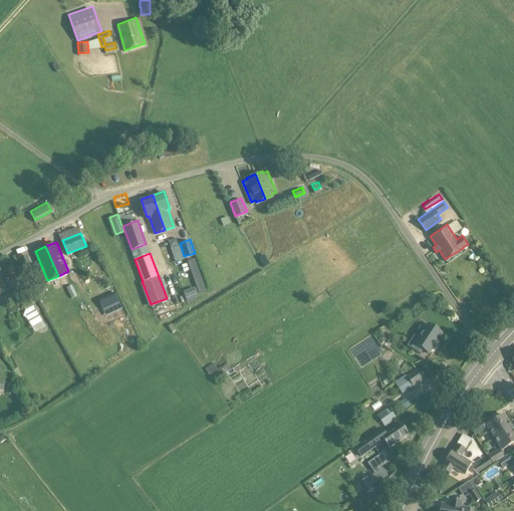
[(27,254),(19,257),(24,270),(33,267),(27,254)]
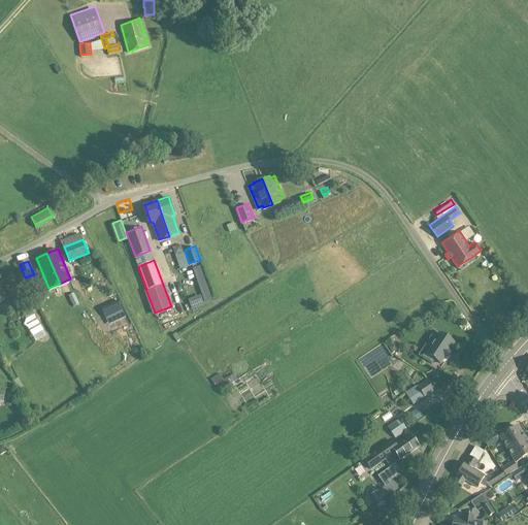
[(6,277),(2,281),(0,276),(0,300),(9,295),(9,294),(13,292),(20,301),(27,297),(19,284),(20,283),(14,272),(6,277)]
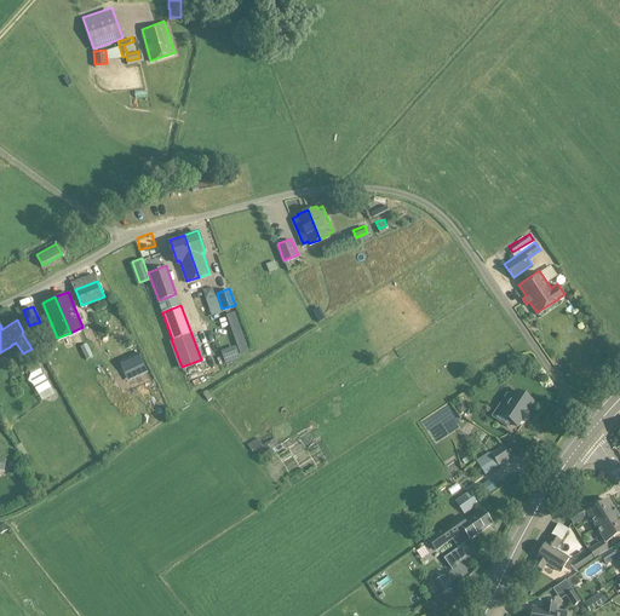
[(225,362),(240,356),(235,344),(220,349),(225,362)]
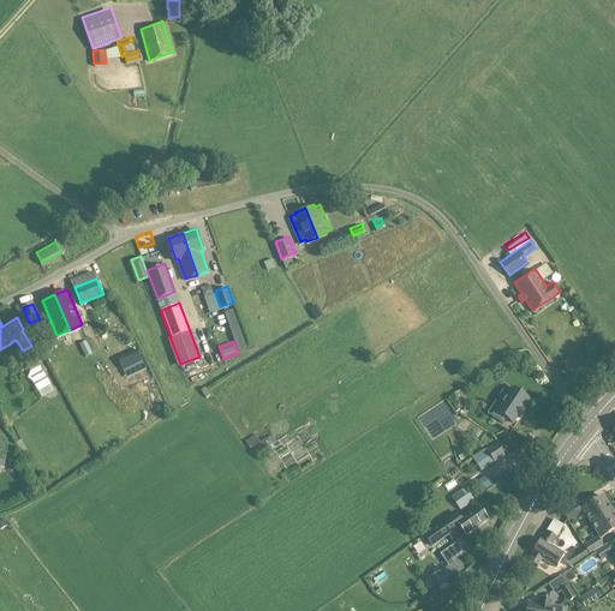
[(207,342),(201,345),(207,358),(212,354),(207,342)]
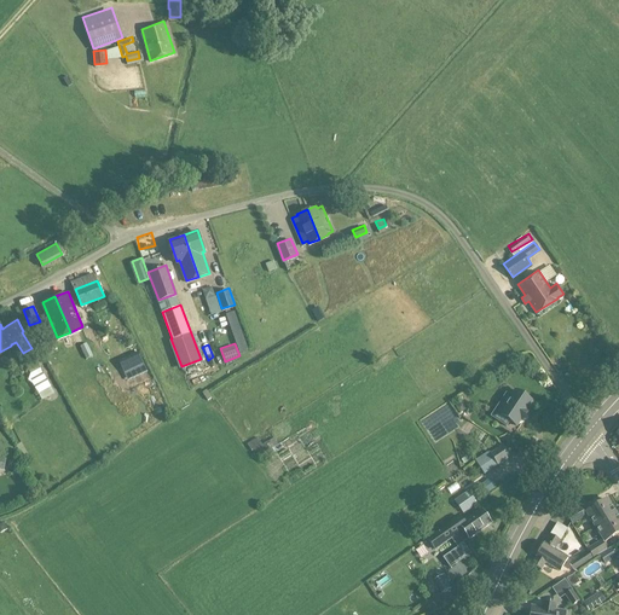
[(128,378),(148,369),(138,349),(119,359),(128,378)]
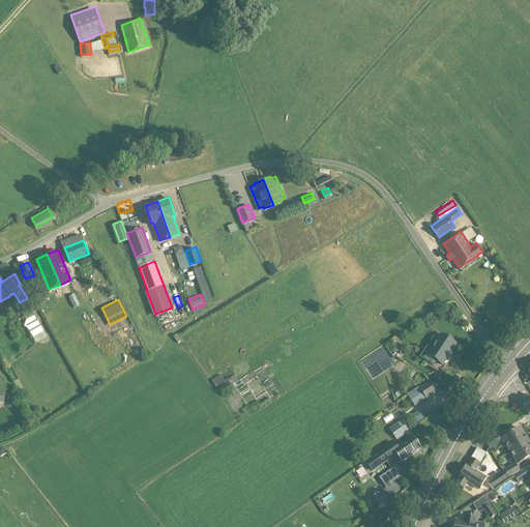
[(22,316),(29,332),(41,328),(34,311),(22,316)]
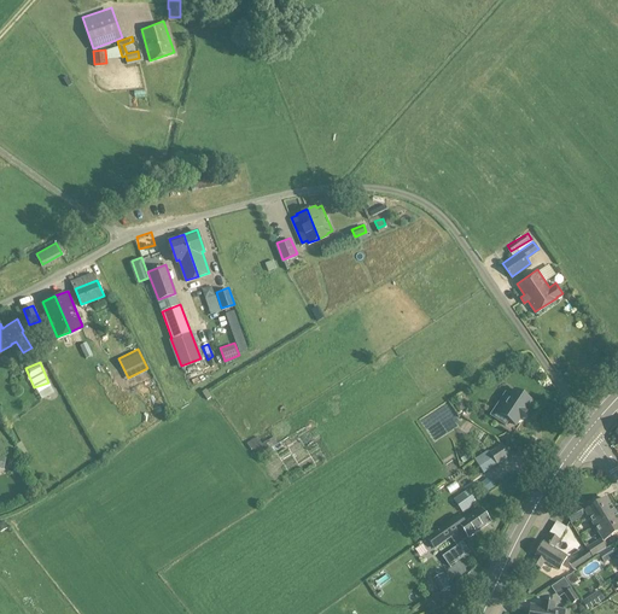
[(502,408),(495,417),(506,425),(508,420),(516,425),(520,419),(522,420),(528,410),(526,410),(532,401),(516,390),(511,396),(506,392),(497,404),(502,408)]
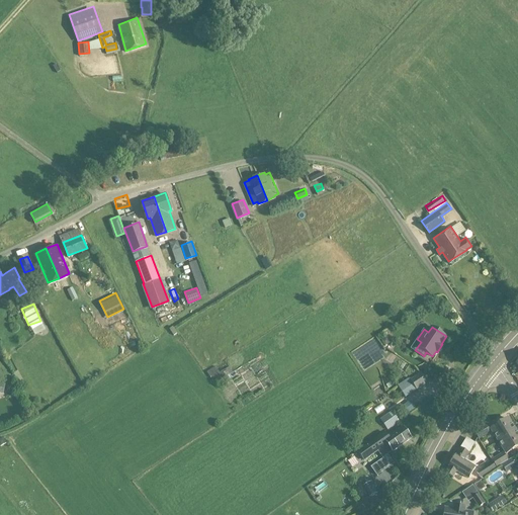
[(214,362),(206,365),(208,372),(217,369),(214,362)]
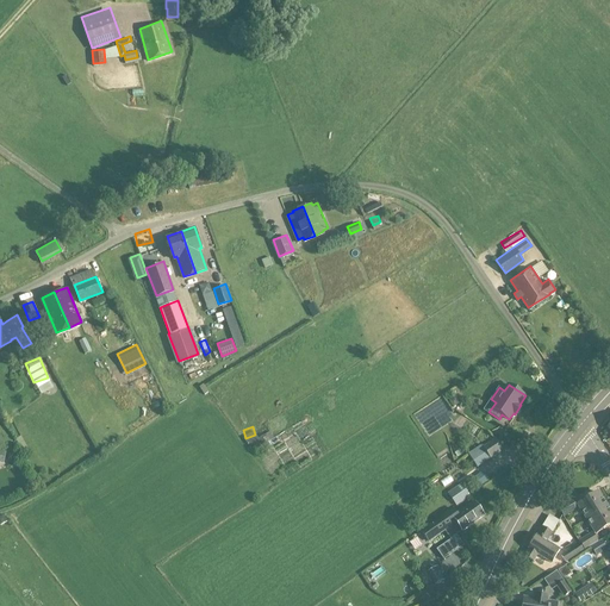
[(495,437),(483,444),(490,456),(502,448),(495,437)]
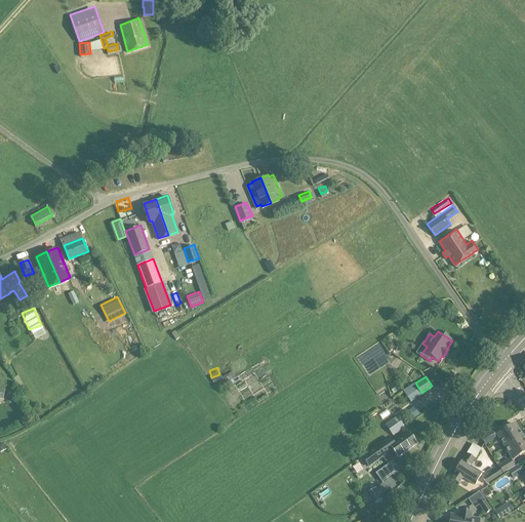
[(386,423),(393,433),(403,425),(396,414),(386,423)]
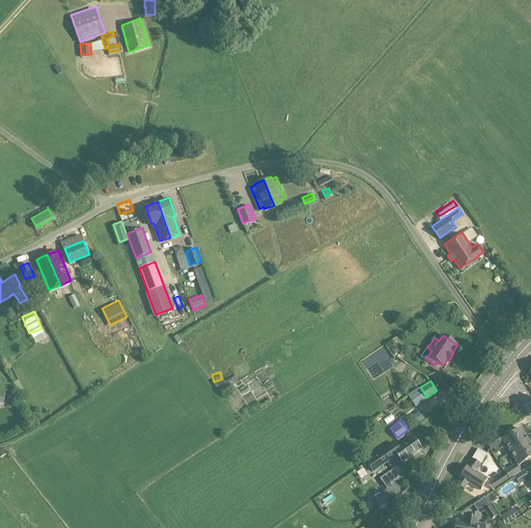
[(503,438),(510,450),(528,439),(521,426),(503,438)]
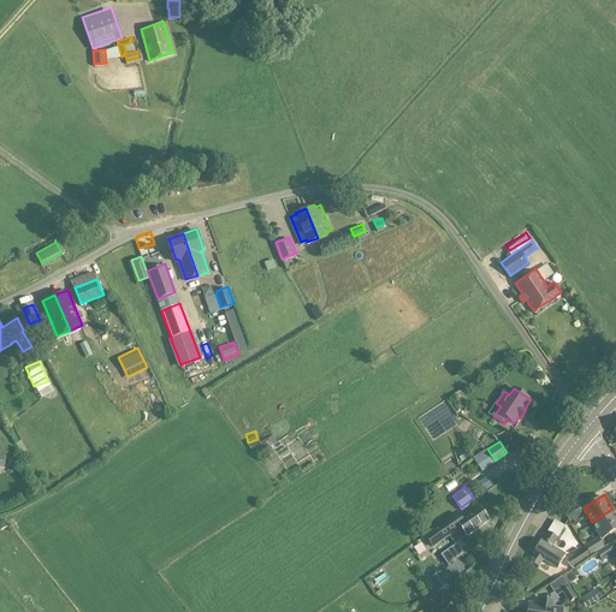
[(564,511),(569,518),(582,510),(578,503),(564,511)]
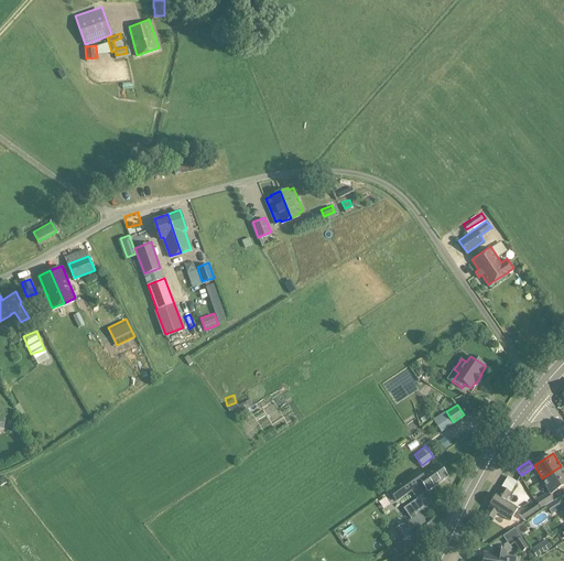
[(418,476),(421,481),(419,483),(423,489),(426,488),(427,489),(447,475),(437,462),(418,476)]
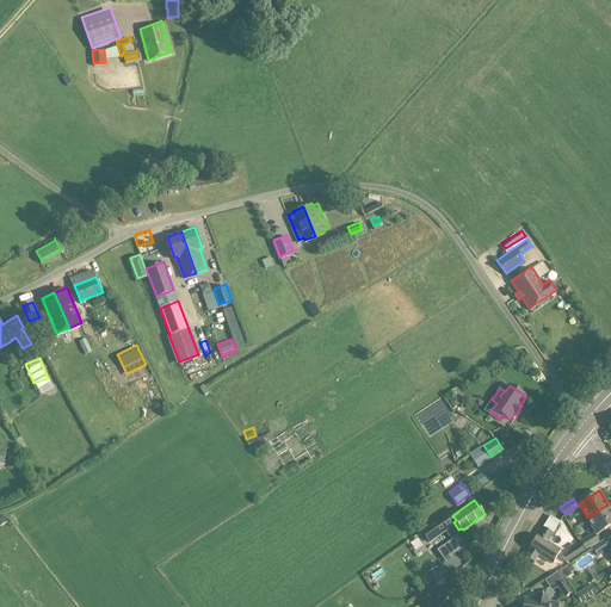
[(596,532),(610,521),(610,509),(608,505),(587,518),(596,532)]
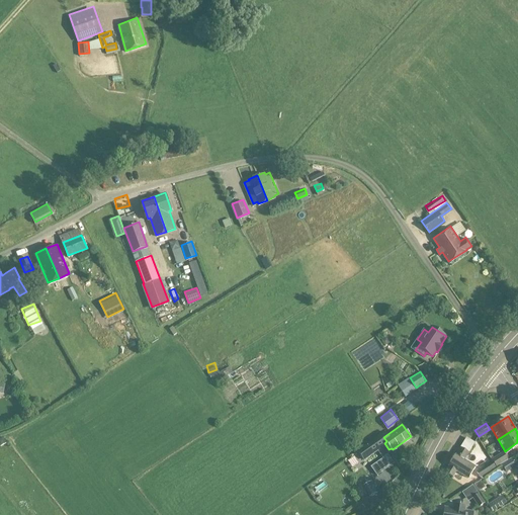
[(445,469),(452,475),(456,468),(462,473),(468,476),(475,465),(469,461),(464,457),(468,450),(460,446),(456,452),(445,469)]
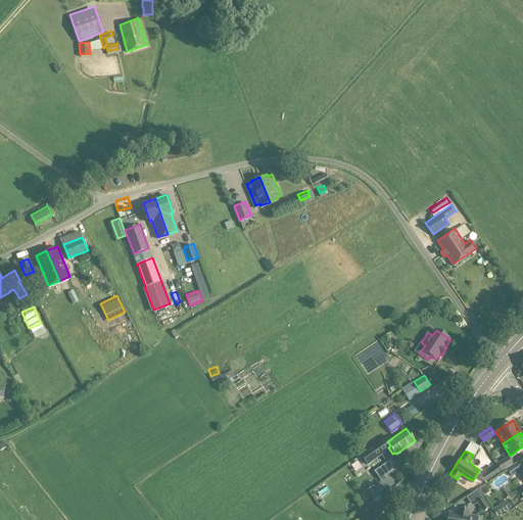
[(497,462),(501,468),(512,461),(509,455),(497,462)]
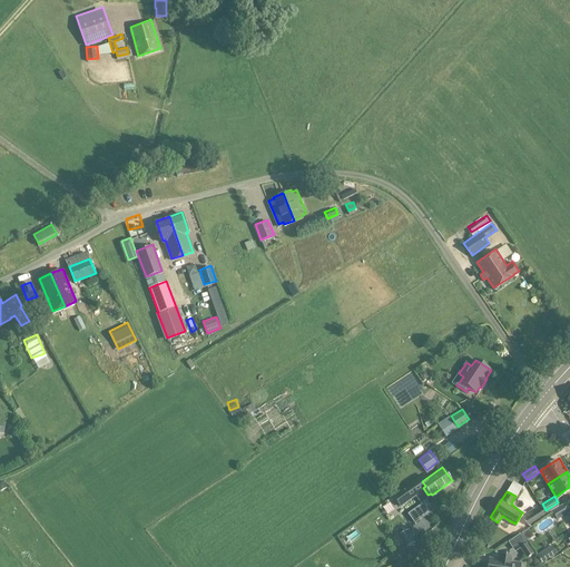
[(420,502),(426,511),(432,508),(425,499),(421,502),(420,502)]
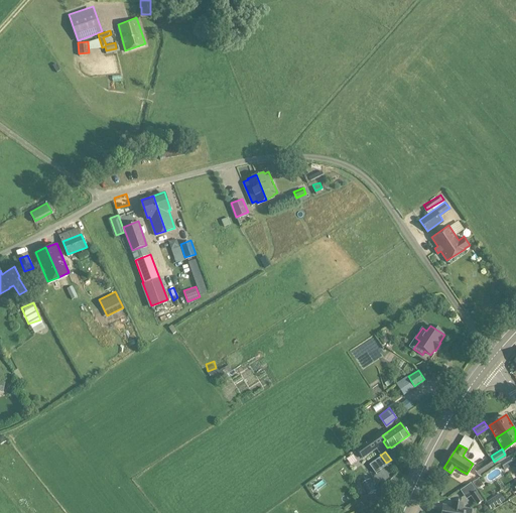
[(374,468),(373,459),(365,460),(366,468),(374,468)]
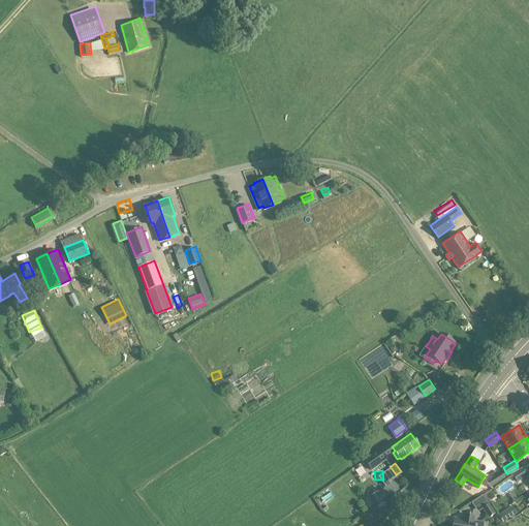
[(491,486),(505,475),(502,470),(487,481),(491,486)]
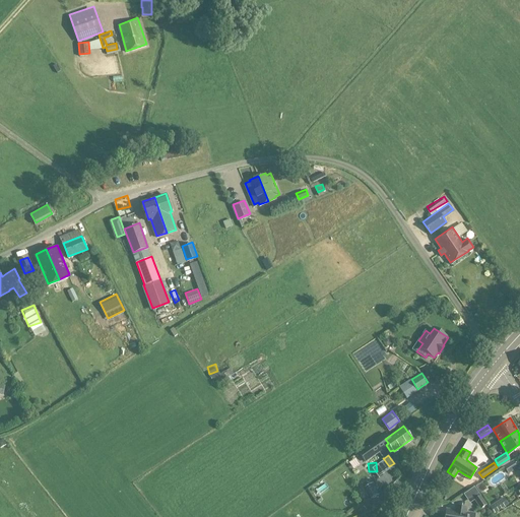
[(365,486),(371,497),(379,492),(373,480),(365,486)]
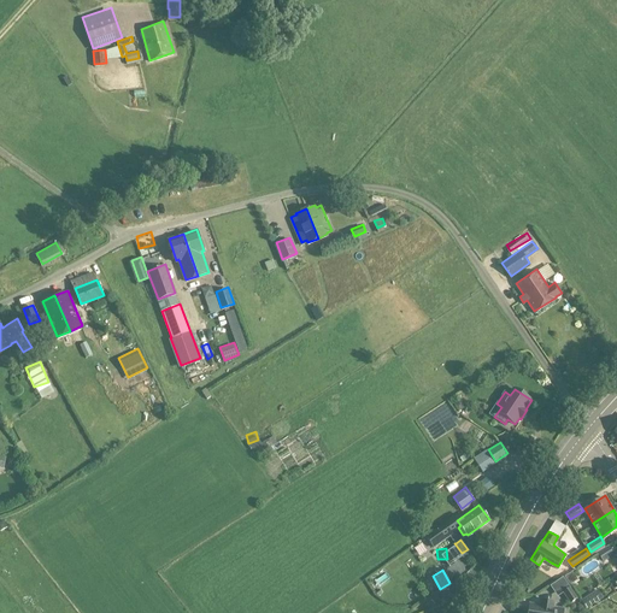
[(523,571),(515,581),(528,591),(536,581),(523,571)]
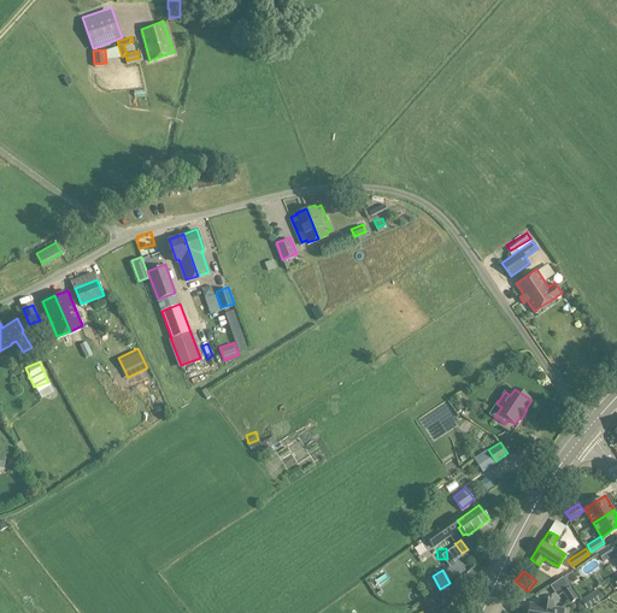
[(563,590),(570,600),(576,596),(569,587),(563,590)]
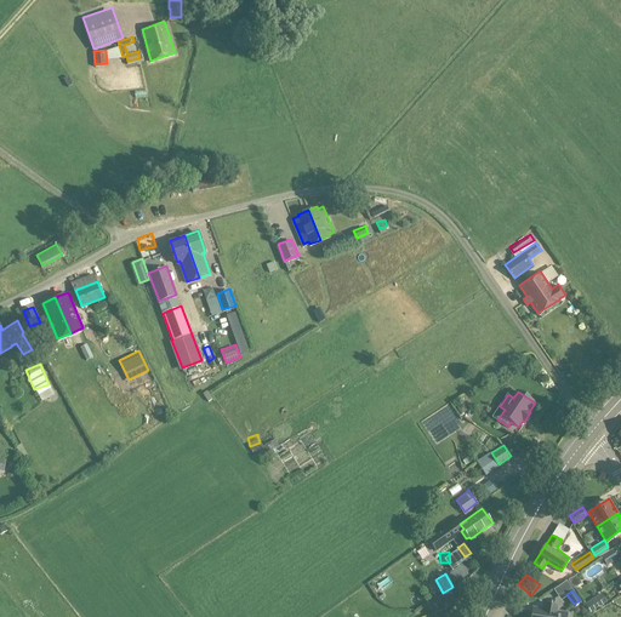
[(602,592),(585,603),(591,610),(607,599),(602,592)]
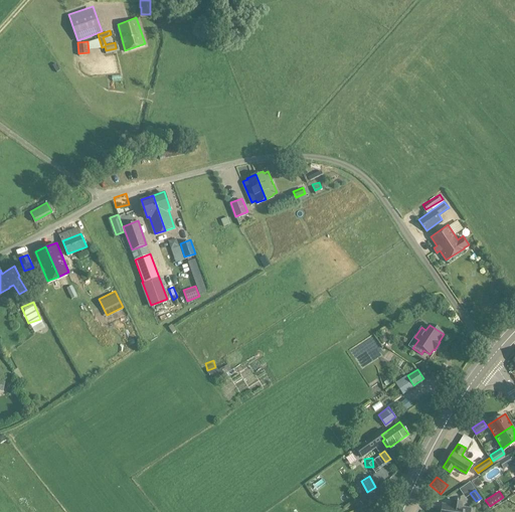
[(469,511),(470,508),(461,506),(462,502),(452,501),(452,505),(443,503),(441,511),(469,511)]
